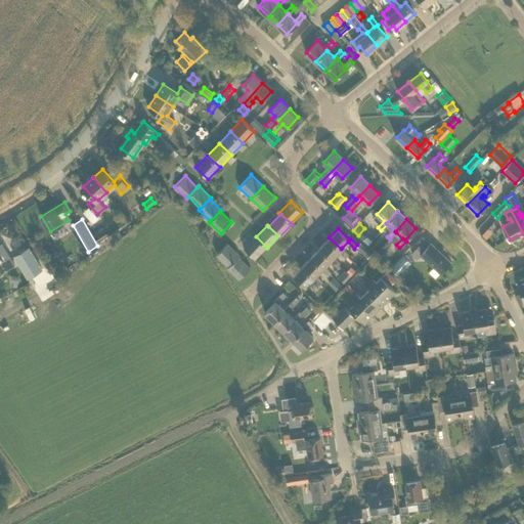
[(105,229),(95,236),(99,242),(108,235),(105,229)]
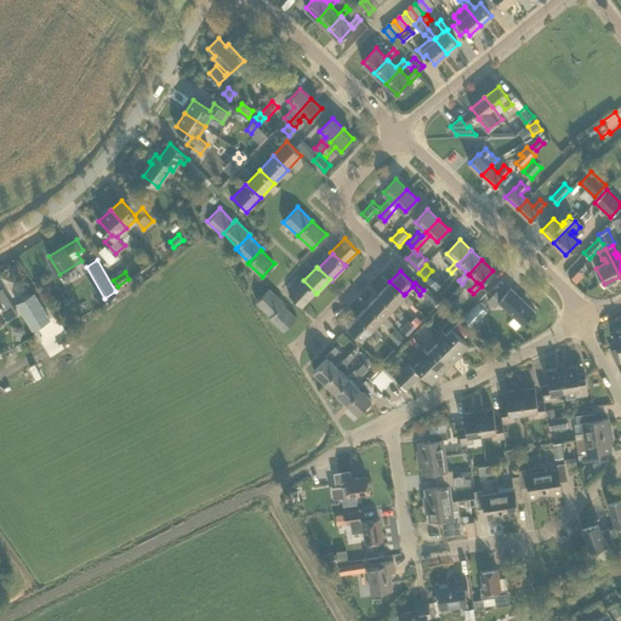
[(135,286),(143,280),(138,274),(130,280),(135,286)]
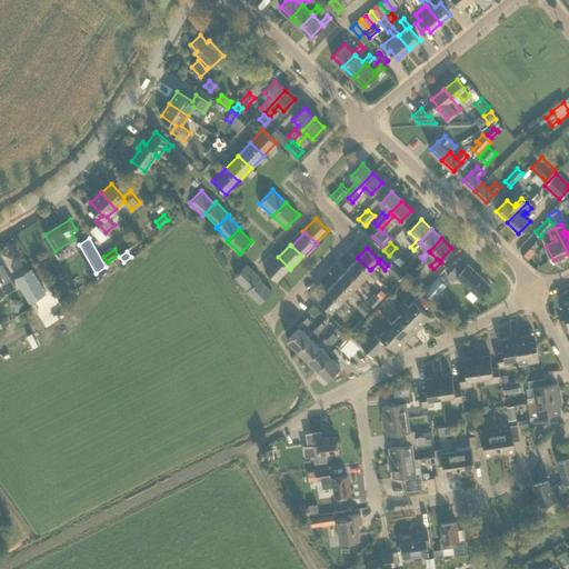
[(289,268),(278,257),(277,256),(265,269),(277,281),(289,269),(289,268)]
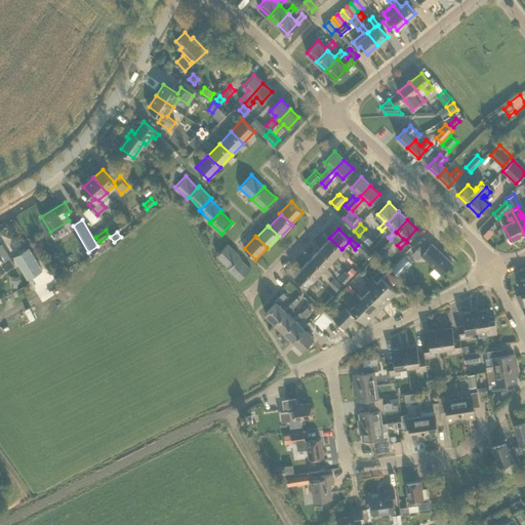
[(213,247),(218,242),(214,237),(209,242),(213,247)]
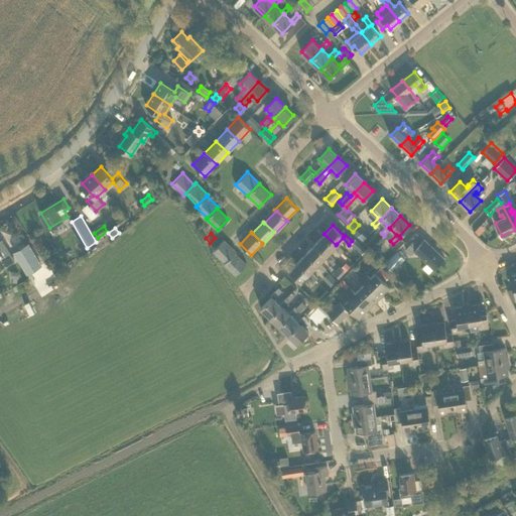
[(337,244),(336,245),(324,234),(315,243),(327,254),(329,253),(334,247),(340,253),(344,250),(337,244)]
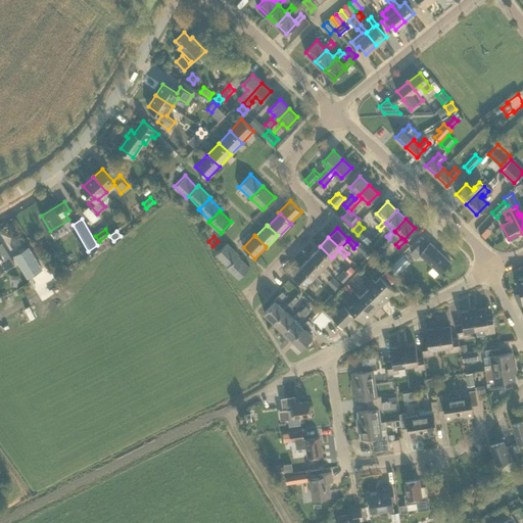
[(420,253),(439,272),(449,260),(430,242),(427,245),(422,241),(412,252),(417,257),(420,253)]
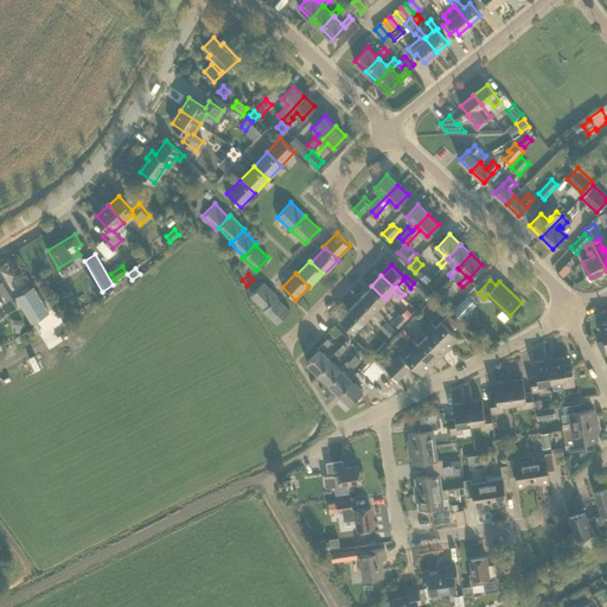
[(251,294),(264,307),(276,296),(278,295),(263,282),(251,294)]
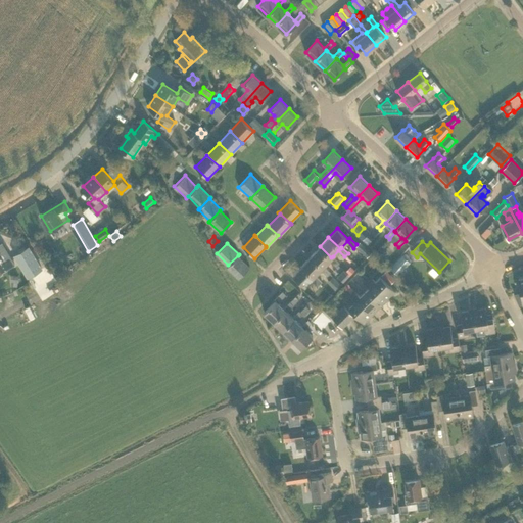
[(358,248),(367,257),(371,252),(362,244),(358,248)]
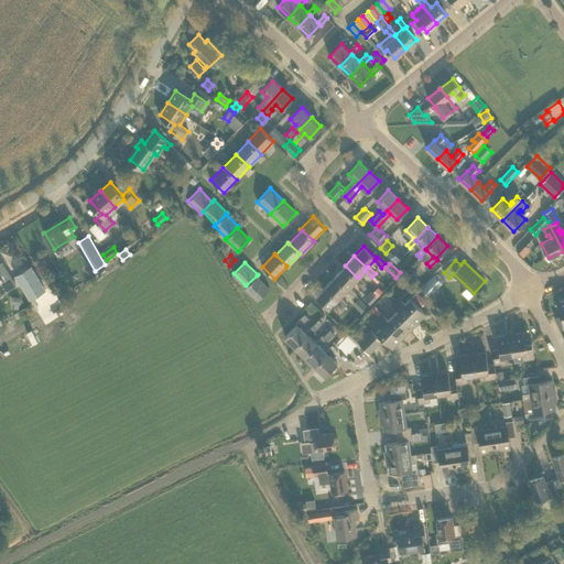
[(46,289),(31,264),(17,273),(31,297),(46,289)]
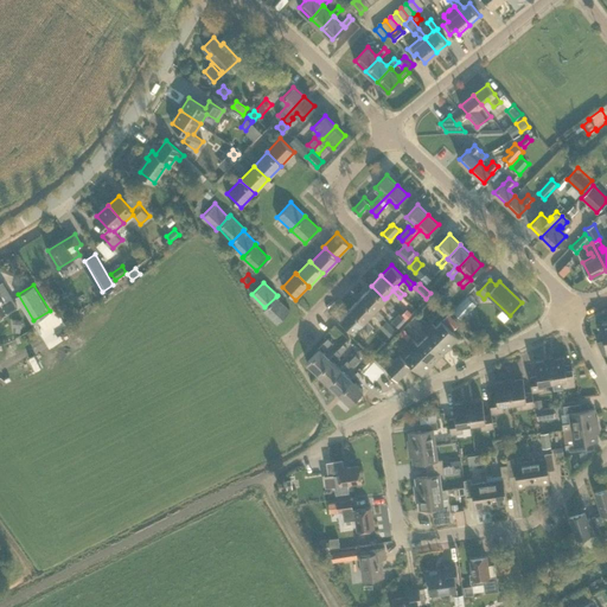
[(0,314),(1,315),(17,306),(5,286),(0,288),(0,314)]
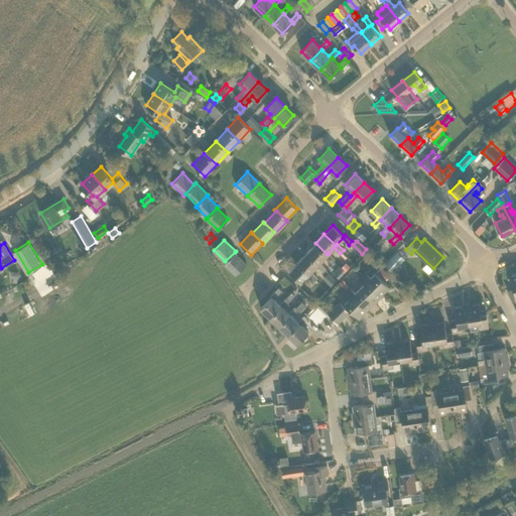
[(327,254),(315,243),(306,252),(318,263),(319,262),(325,256),(332,262),(334,260),(335,259),(329,253),(327,254)]
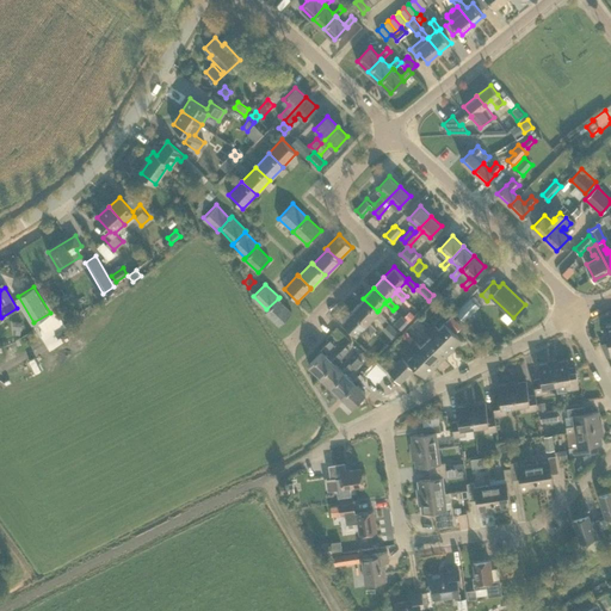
[(266,309),(265,312),(279,325),(291,312),(278,298),(266,309)]
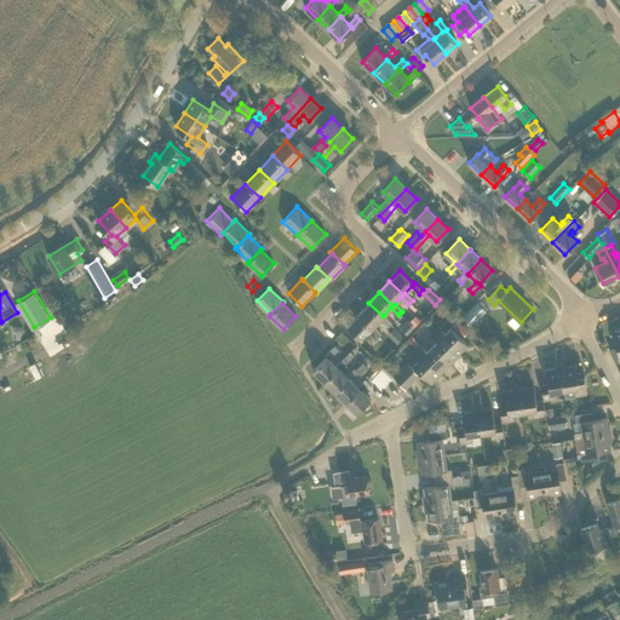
[(359,314),(372,327),(374,326),(380,319),(388,326),(391,322),(384,315),(383,316),(368,303),(359,314)]
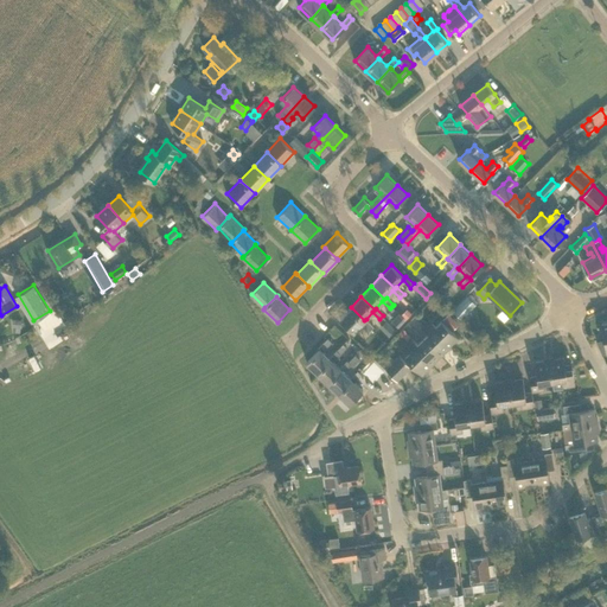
[(472,308),(462,300),(453,311),(462,319),(472,308)]
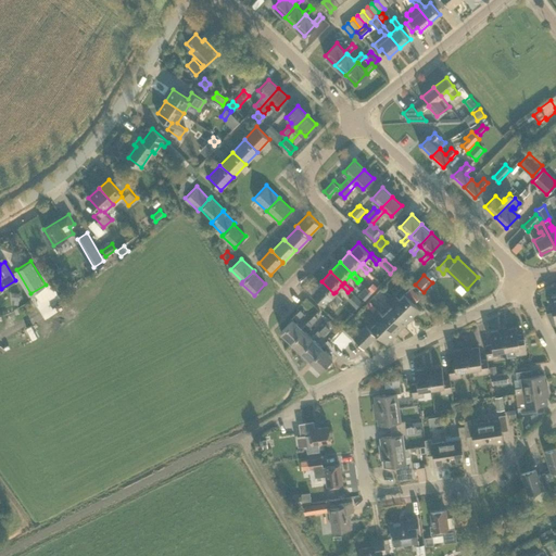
[(333,293),(321,281),(312,291),(324,303),(331,295),(339,302),(342,299),(336,292),(333,293)]
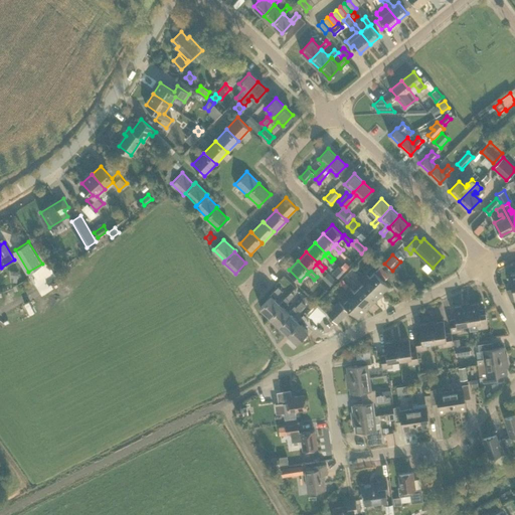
[(344,271),(349,266),(345,262),(341,267),(344,271)]
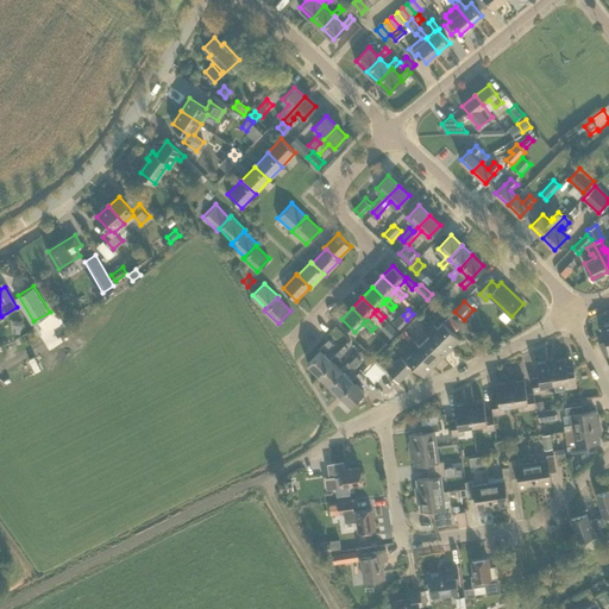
[(400,328),(407,321),(401,314),(394,321),(400,328)]
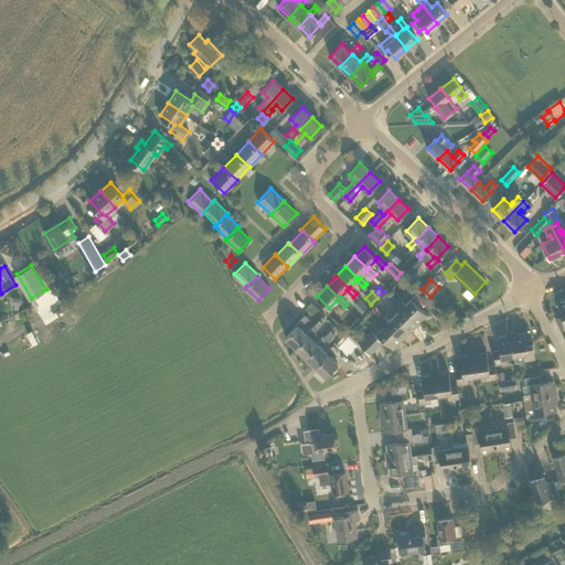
[(413,297),(422,307),(427,301),(418,291),(413,297)]
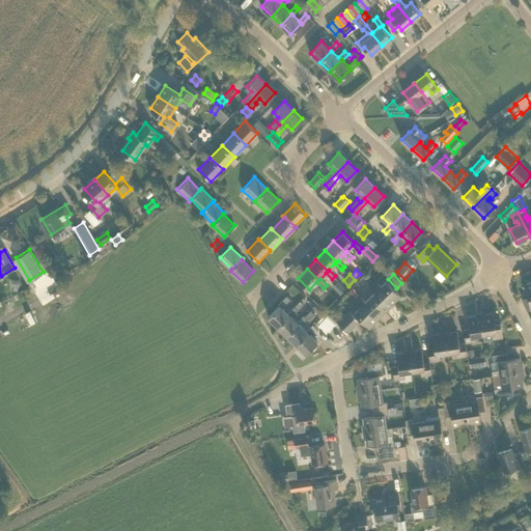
[(375,279),(372,282),(393,303),(401,295),(386,280),(381,284),(375,279)]
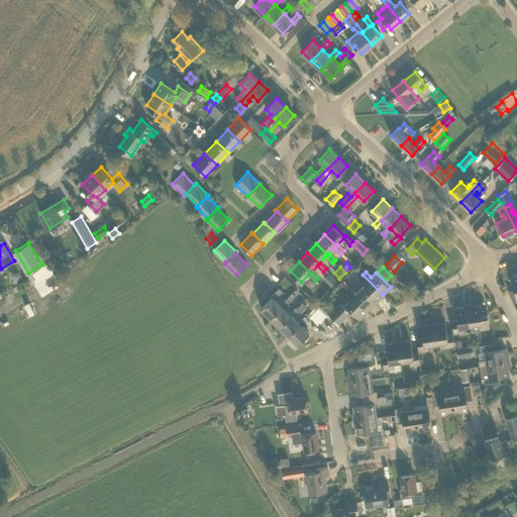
[(365,284),(360,288),(375,303),(383,295),(363,275),(359,278),(365,284)]
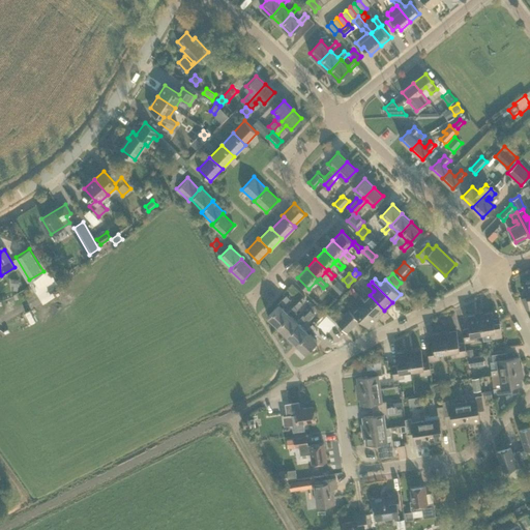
[(529,282),(525,283),(527,296),(521,297),(526,310),(529,307),(529,282)]
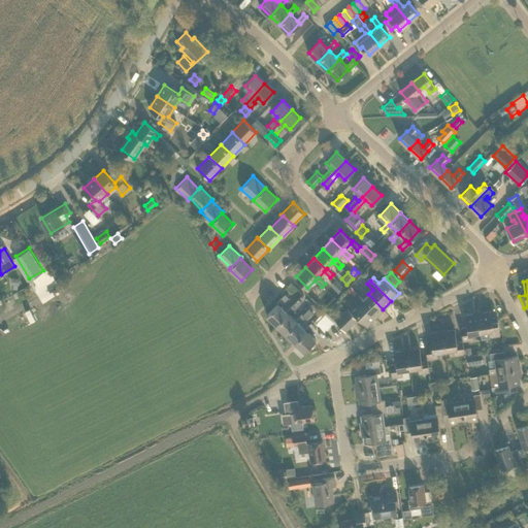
[(339,282),(334,287),(338,292),(343,287),(339,282)]
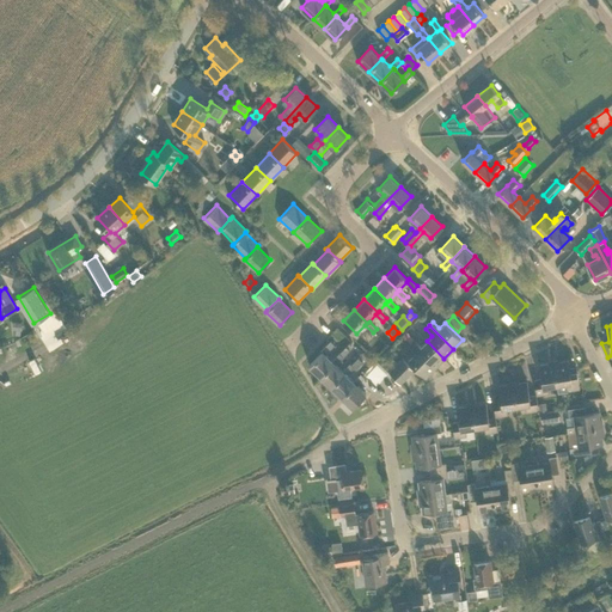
[(408,340),(411,343),(435,367),(444,359),(427,341),(421,347),(411,336),(408,340)]
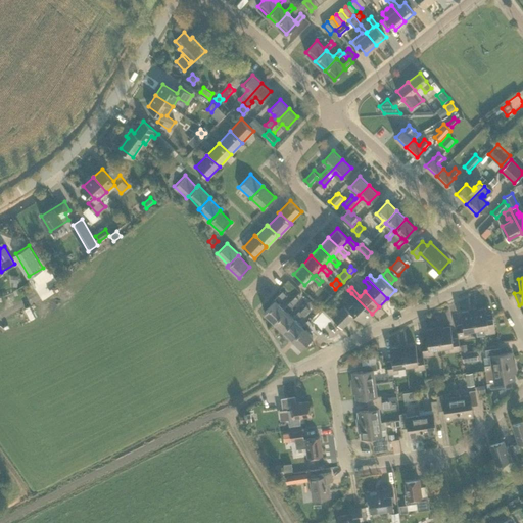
[(264,312),(274,321),(285,308),(284,307),(278,302),(286,294),(282,291),(274,299),(275,300),(264,312)]
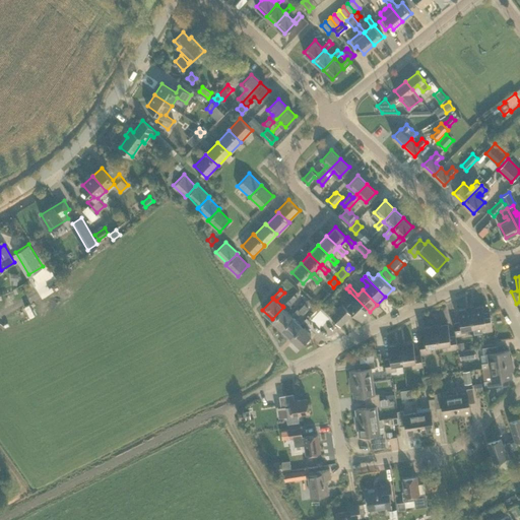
[(362,320),(370,312),(349,291),(345,295),(351,301),(346,305),(362,320)]
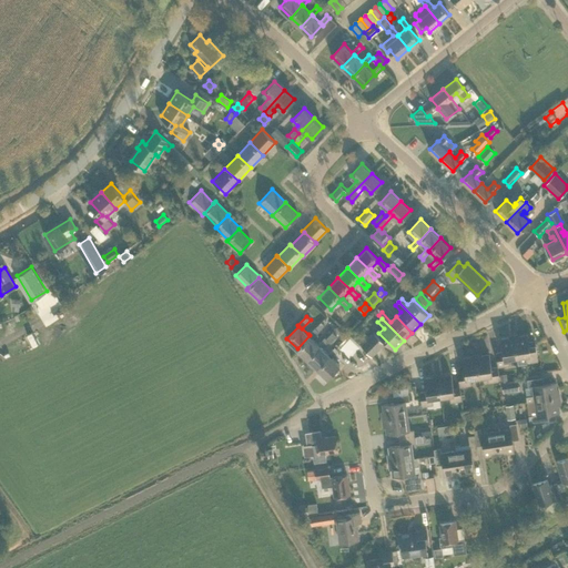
[(320,345),(317,344),(312,337),(318,331),(315,327),(308,334),(310,335),(297,348),(307,358),(320,345)]
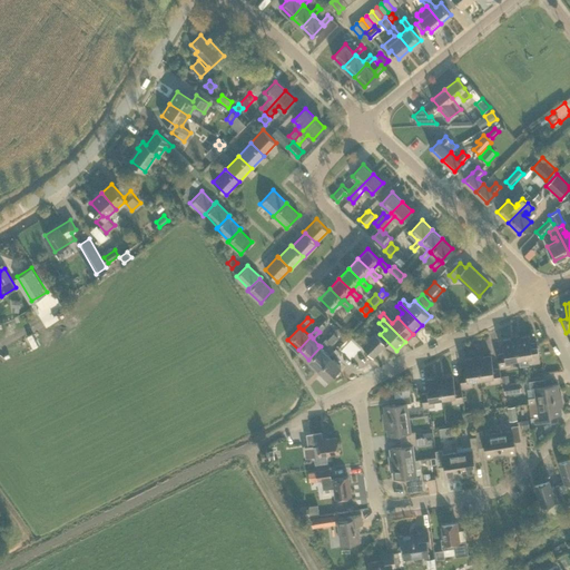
[(333,344),(338,337),(334,333),(327,340),(330,342),(333,344)]
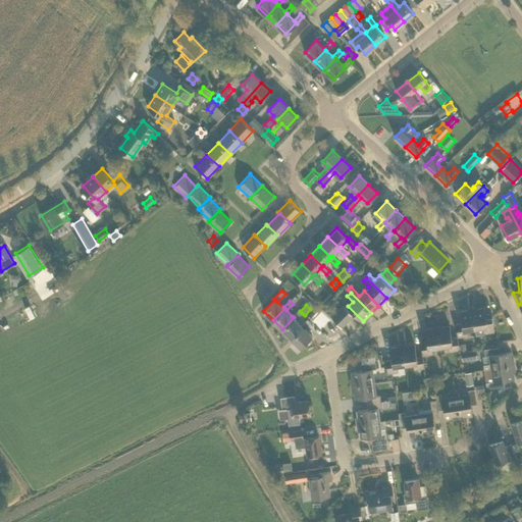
[(331,316),(343,326),(354,315),(344,305),(331,316)]
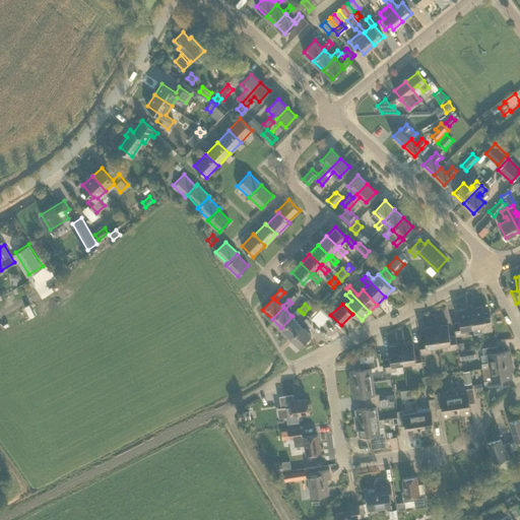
[(482,306),(470,308),(473,326),(480,325),(481,332),(493,330),(490,312),(483,313),(482,306)]
